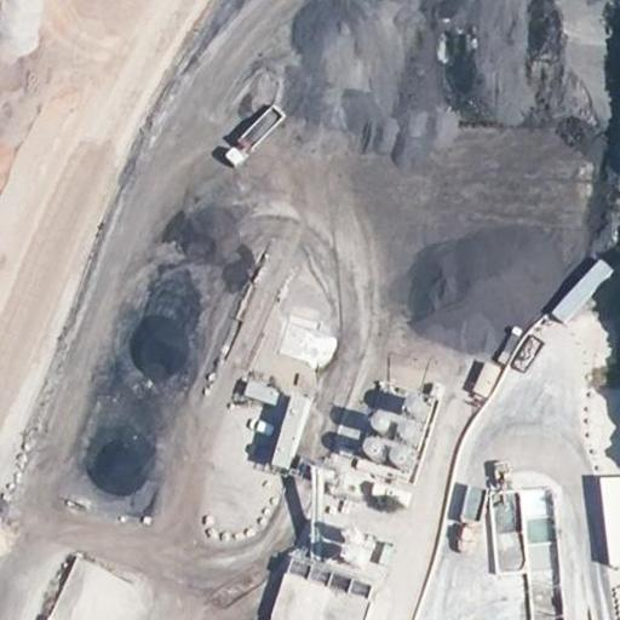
[(568,319),(610,271),(598,262),(557,309),(568,319)]
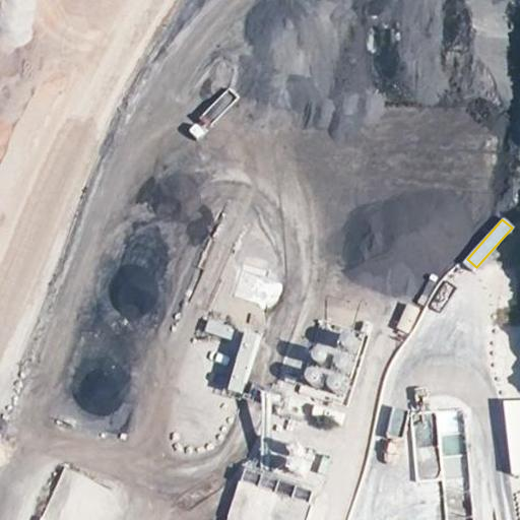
[(397,327),(409,332),(418,309),(406,304),(397,327)]
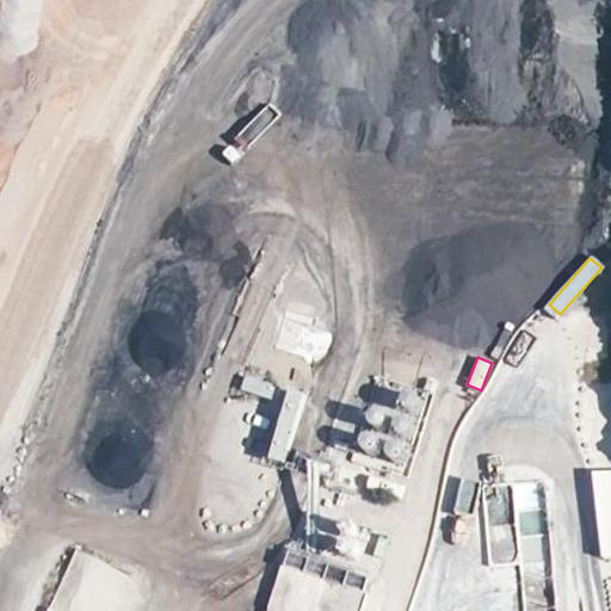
[(244,376),(240,392),(272,399),(276,384),(244,376)]
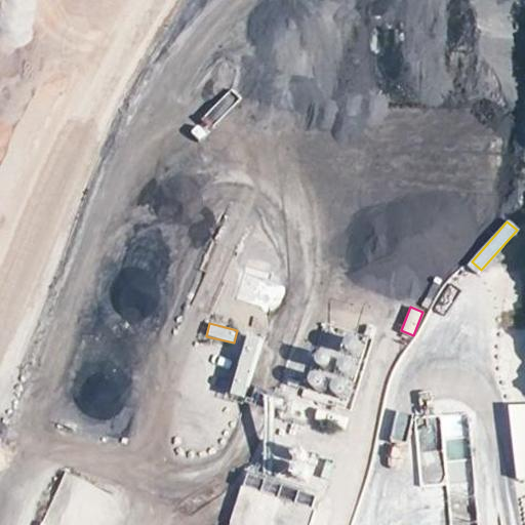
[(244,399),(263,338),(247,333),(229,394),(244,399)]
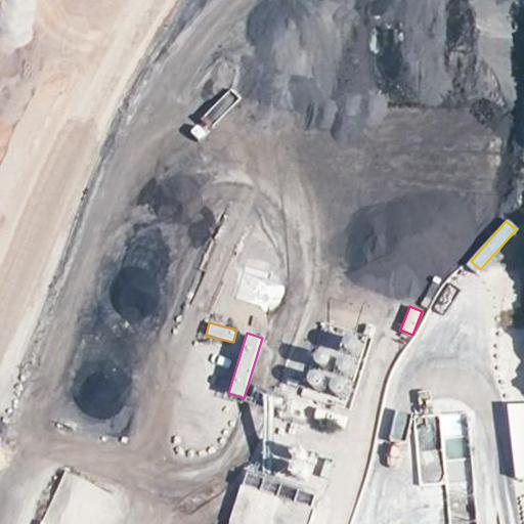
[(523,402),(510,403),(513,478),(523,477),(523,402)]
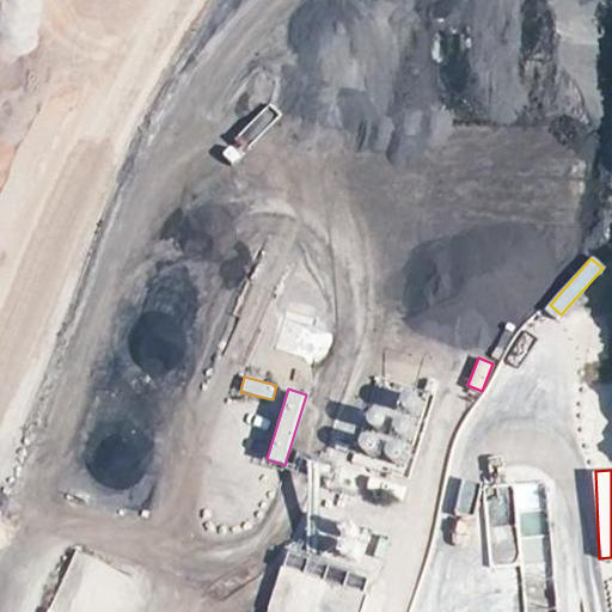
[(545,484),(521,483),(520,560),(544,560),(545,484)]
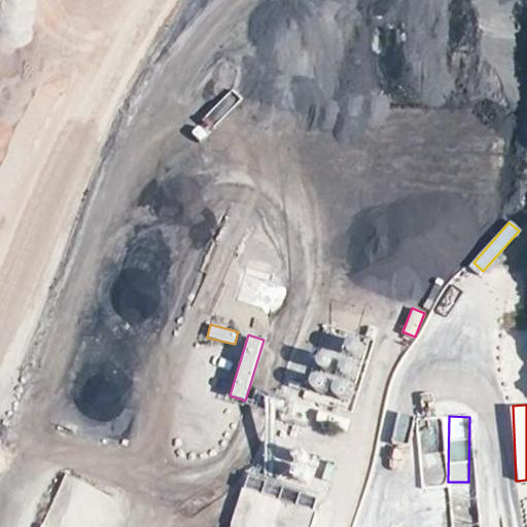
[(96,526),(108,489),(60,475),(44,526),(96,526)]
